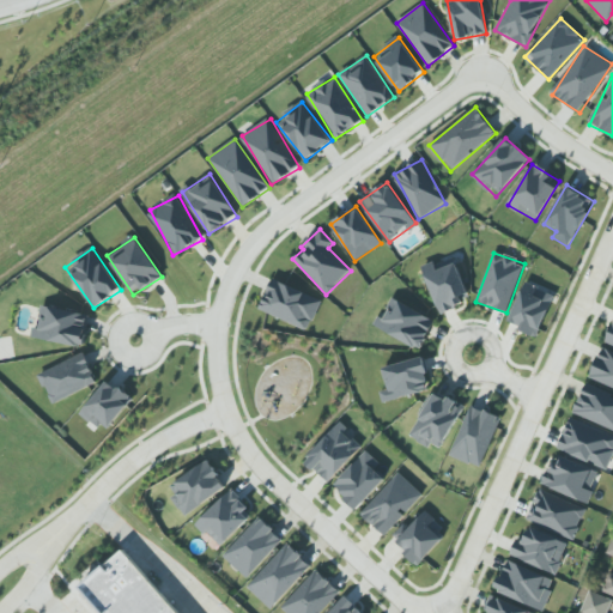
[(456,262),(437,269),(434,262),(422,266),(439,313),(471,299),(456,262)]
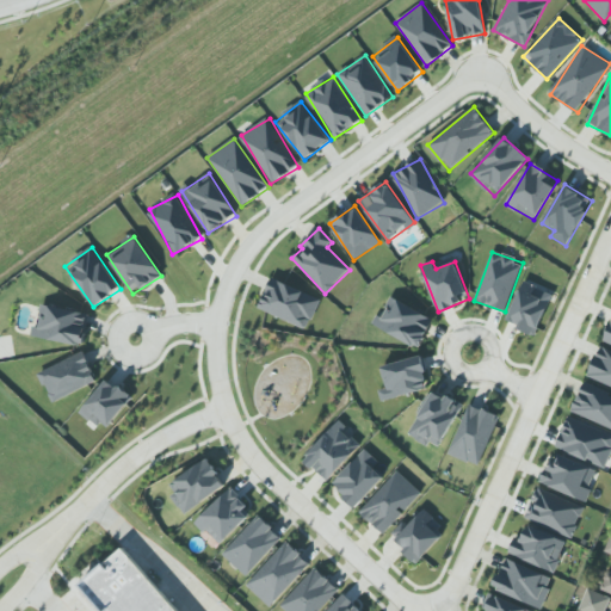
[(258,309),(308,329),(320,298),(271,278),(258,309)]
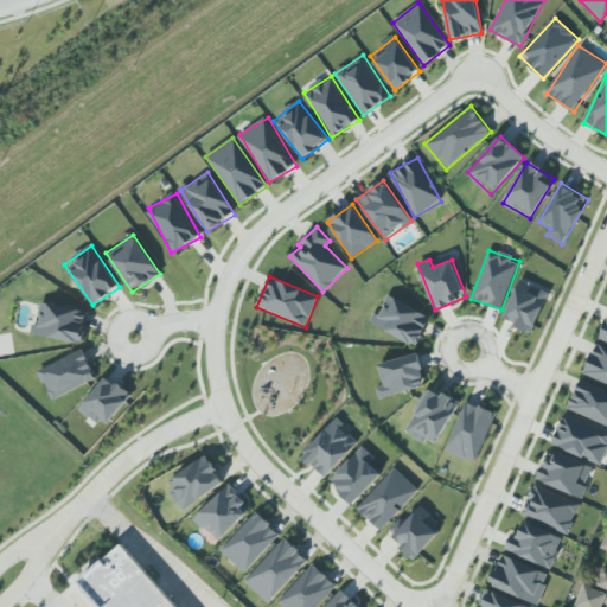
[(502,319),(531,332),(549,293),(521,279),(502,319)]
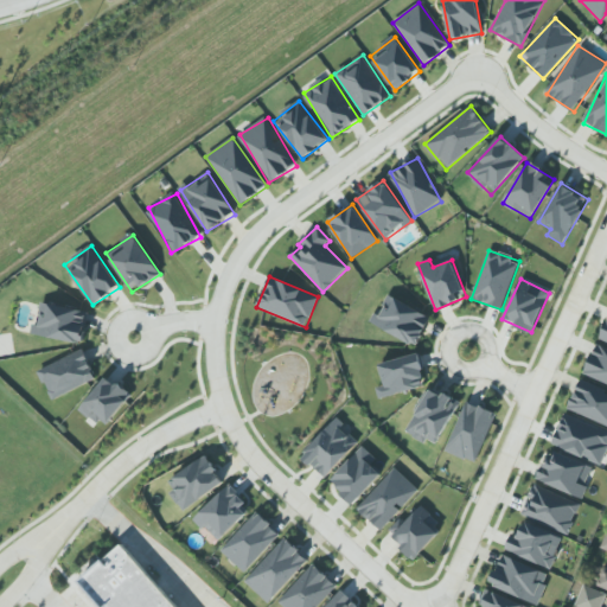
[(369,323),(416,346),(430,317),(389,295),(378,315),(374,313),(369,323)]
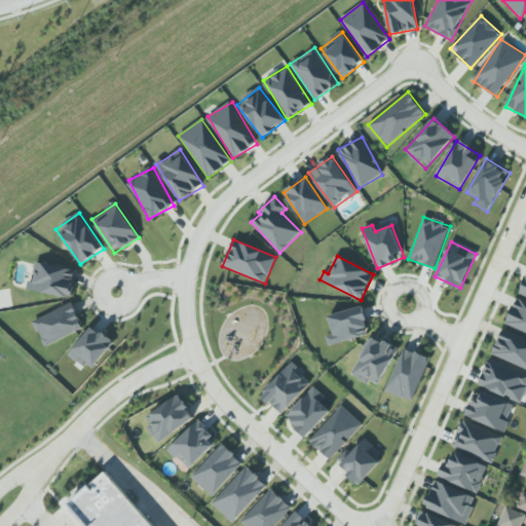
[(77,269),(33,262),(29,291),(72,297),(77,269)]
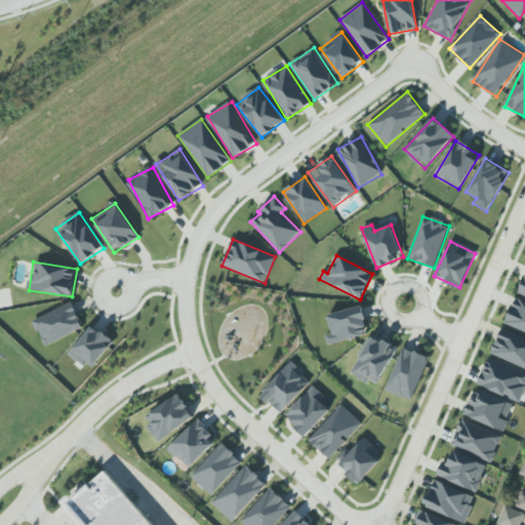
[(524,332),(524,301),(515,297),(505,324),(524,332)]
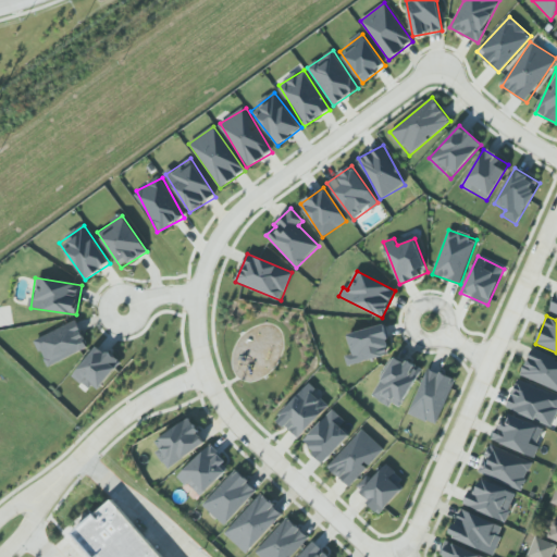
[(35,337),(46,366),(88,349),(78,322),(35,337)]
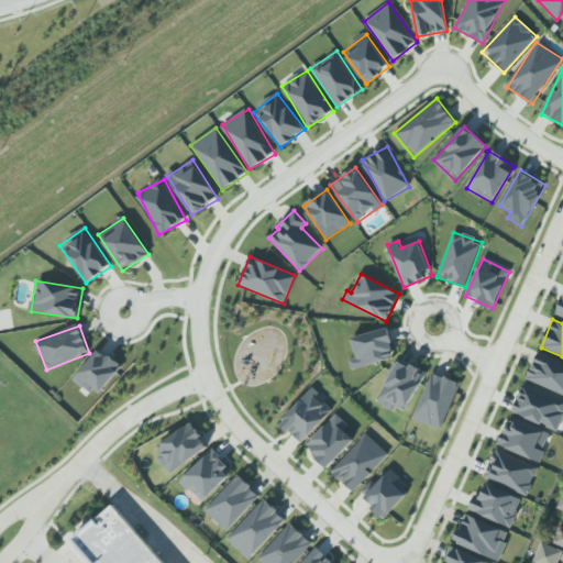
[(356,357),(349,360),(352,370),(395,359),(387,328),(351,338),(356,357)]
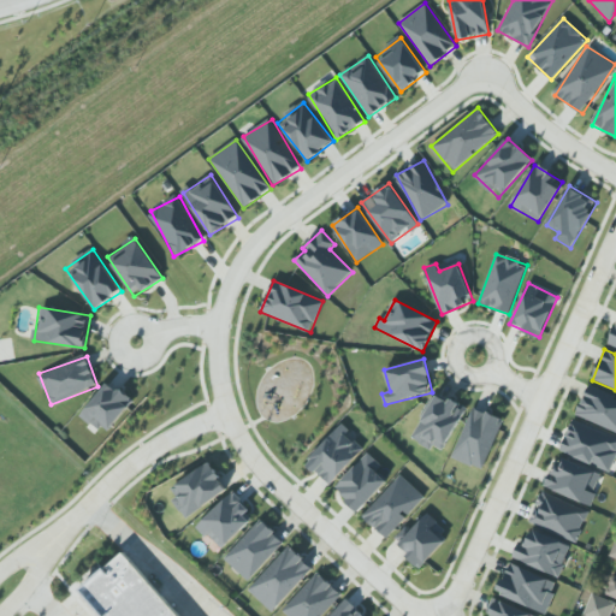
[(82,416),(108,434),(132,400),(106,381),(82,416)]
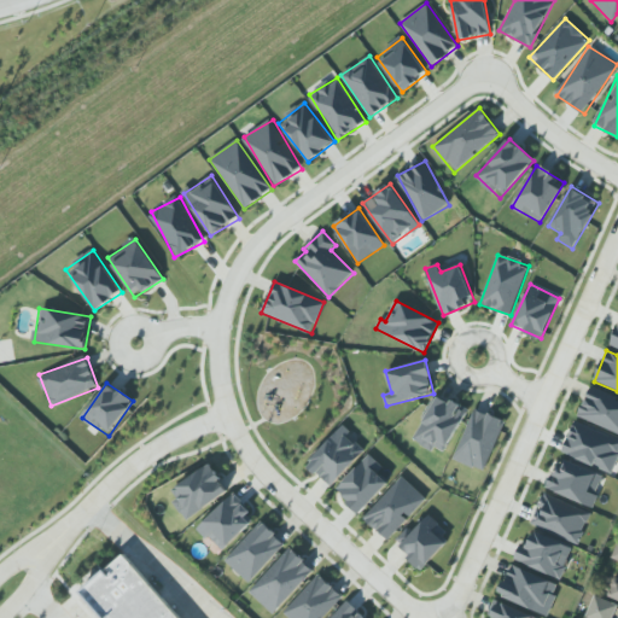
[(617,397),(590,386),(577,417),(617,433),(617,397)]
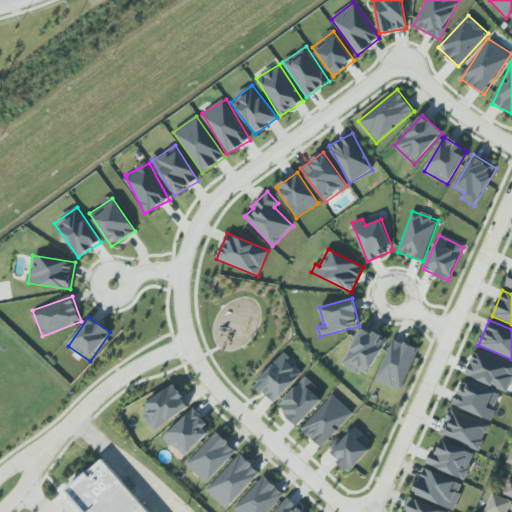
[(342,363),(367,377),(387,339),(362,326),(342,363)]
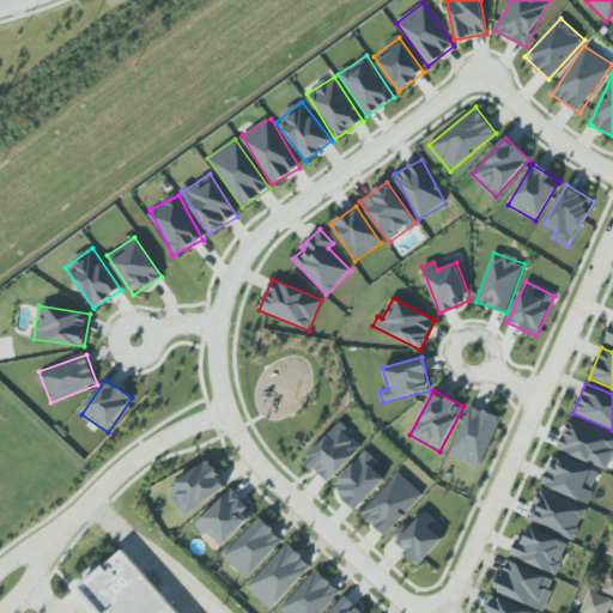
[(499,416),(468,406),(451,457),(483,468),(499,416)]
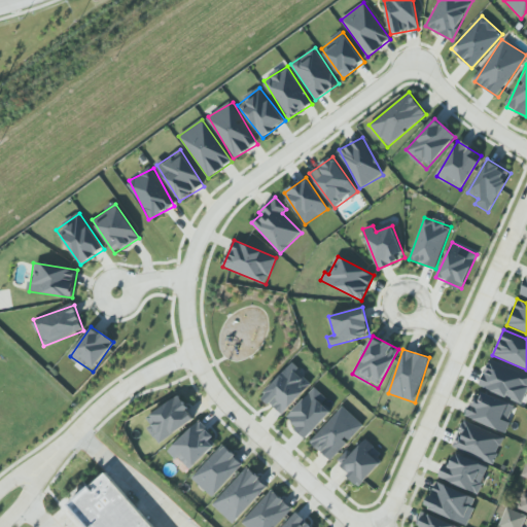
[(521,403),(526,389),(526,374),(490,358),(478,385),(521,403)]
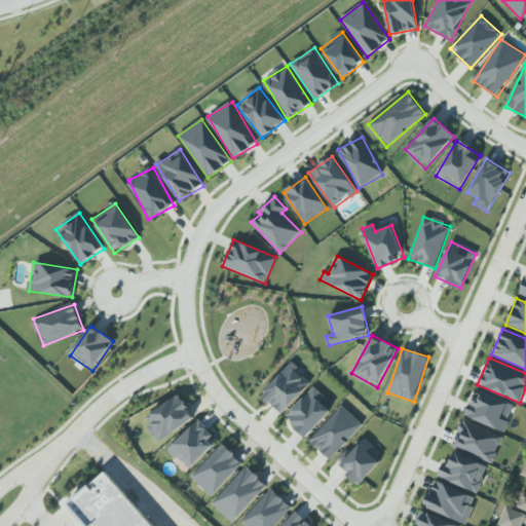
[(311,382),(292,364),(261,396),(282,414),(311,382)]
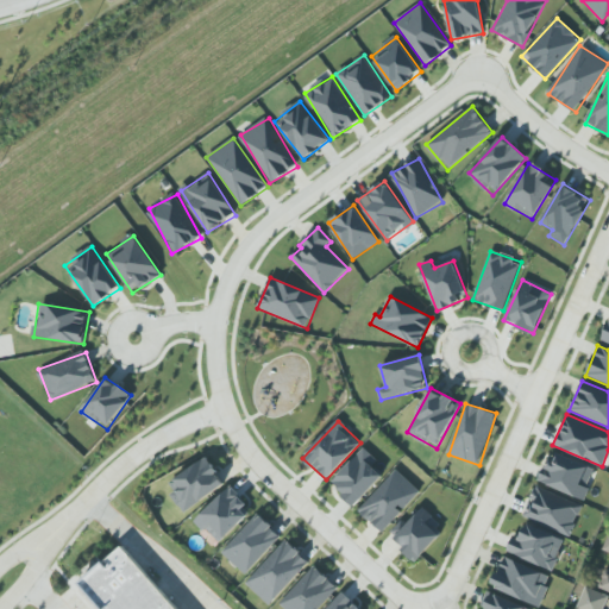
[(331,483),(355,506),(387,472),(363,450),(331,483)]
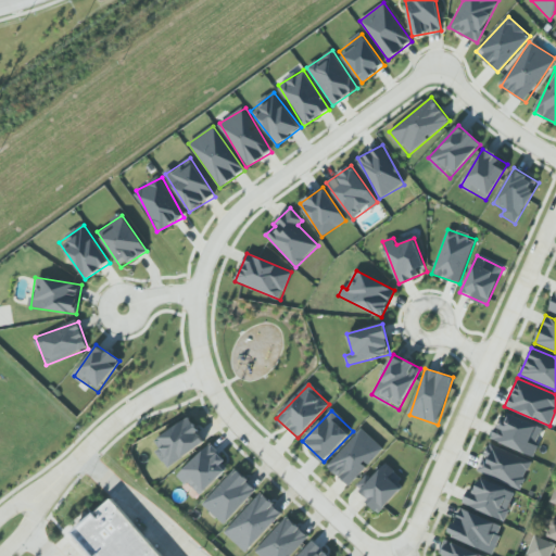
[(544,428),(503,411),(491,439),(532,456),(544,428)]
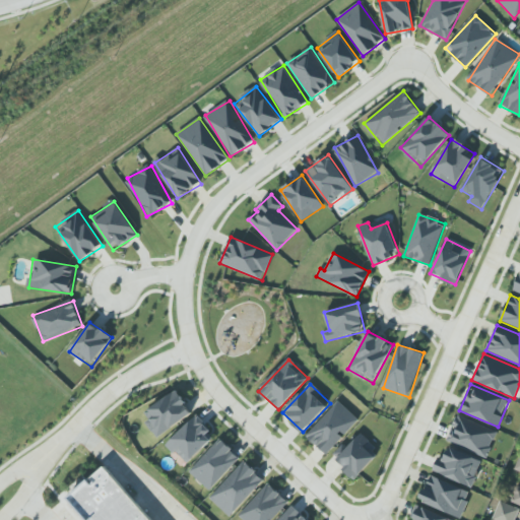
[(158,438),(192,412),(176,390),(141,415),(158,438)]
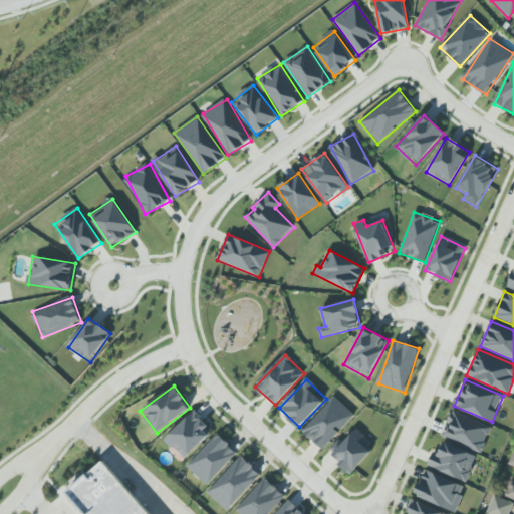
[(354,415),(334,396),(302,430),(322,450),(354,415)]
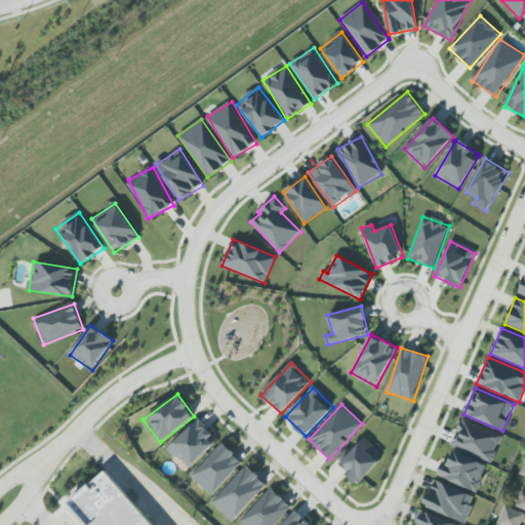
[(501,436),(461,418),(450,444),(491,461),(501,436)]
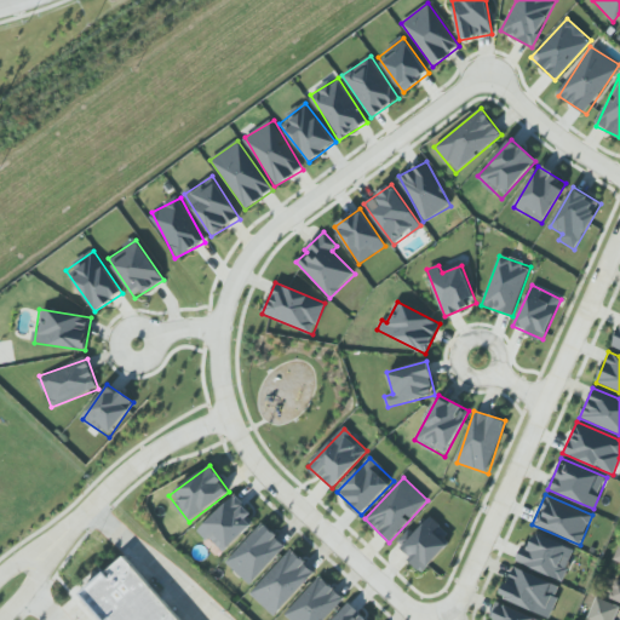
[(257,521),(234,497),(199,529),(222,554),(257,521)]
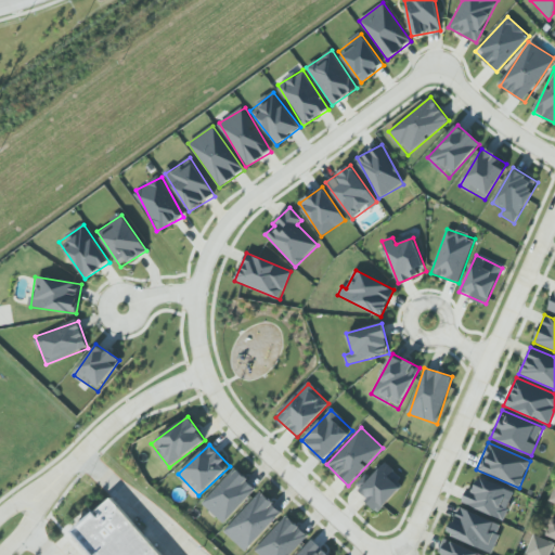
[(353,488),(378,511),(405,481),(385,463),(372,477),(366,473),(353,488)]
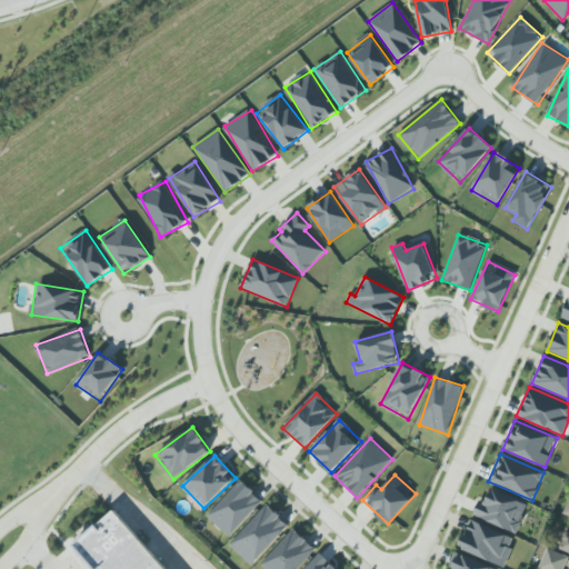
[(207,516),(229,537),(262,500),(240,480),(207,516)]
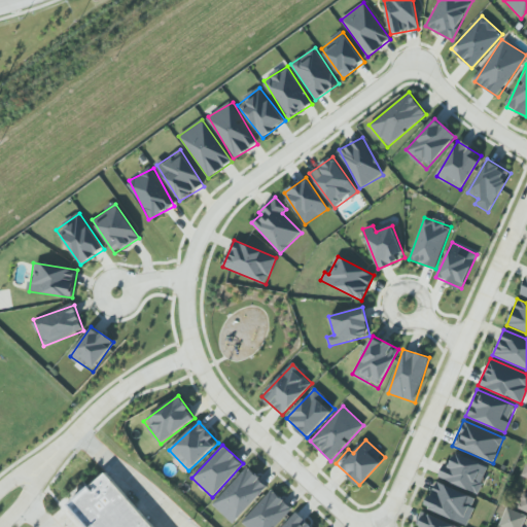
[(437,480),(479,492),(488,465),(454,455),(451,464),(443,462),(437,480)]
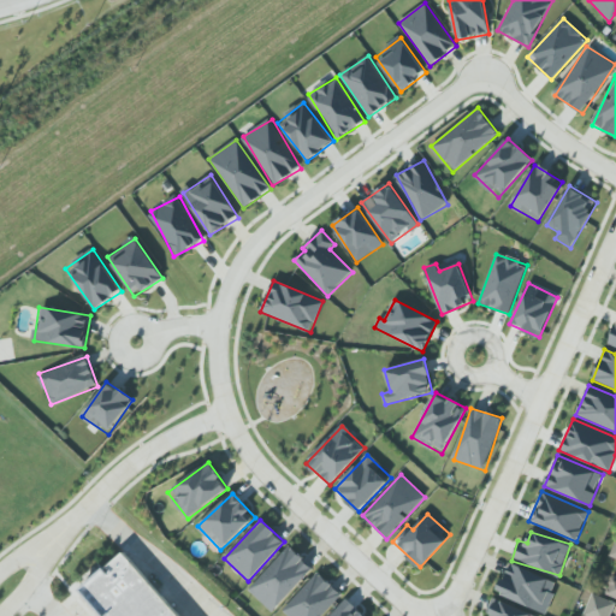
[(604,594),(615,599),(615,542),(609,557),(615,558),(615,576),(611,575),(604,594)]
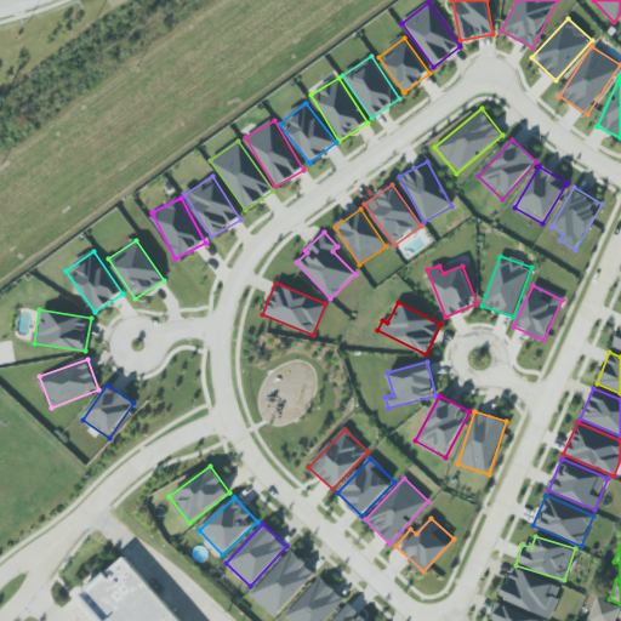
[(250,594),(274,617),(315,574),(291,551),(250,594)]
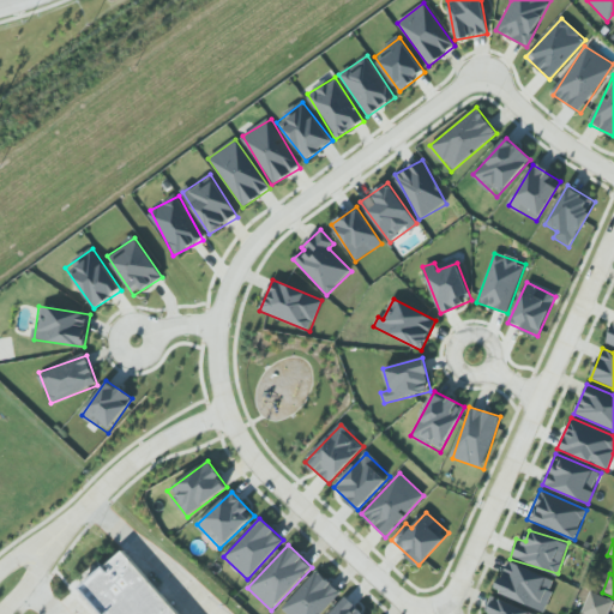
[(179,613),(118,547),(76,582),(104,613),(179,613)]
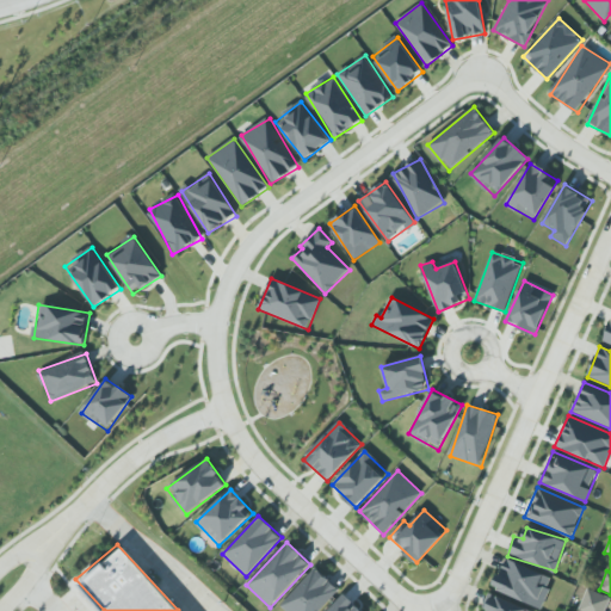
[(553,575),(504,560),(493,590),(542,606),(553,575)]
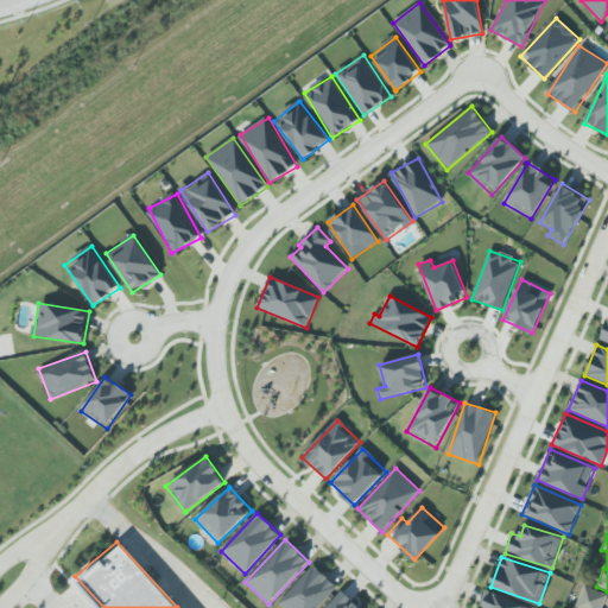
[(278,602),(284,607),(317,607),(337,587),(314,564),(278,602)]
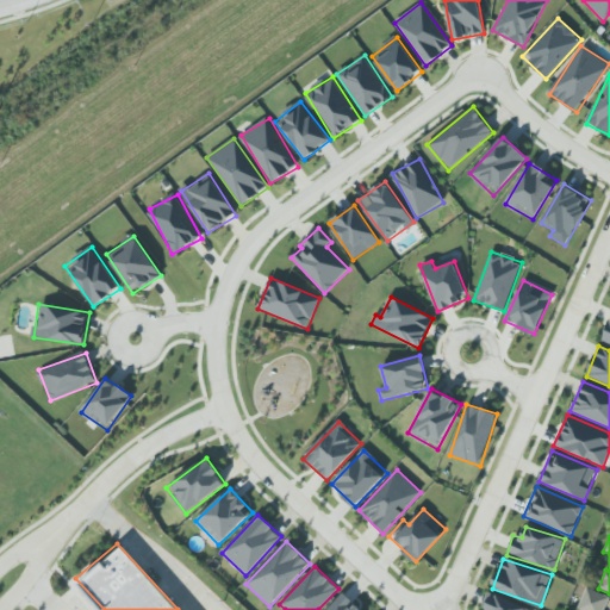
[(577,609),(603,609),(609,596),(585,587),(577,609)]
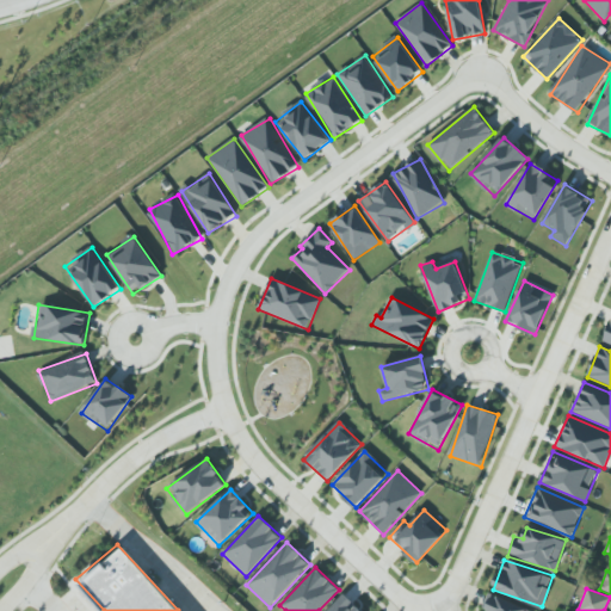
[(326,610),(362,610),(343,593),(326,610)]
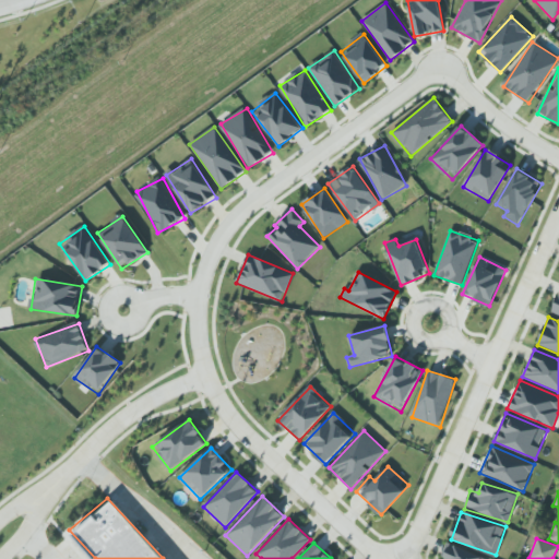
[(485,558),(486,558),(447,543),(441,556),(447,558),(445,558),(485,558)]
